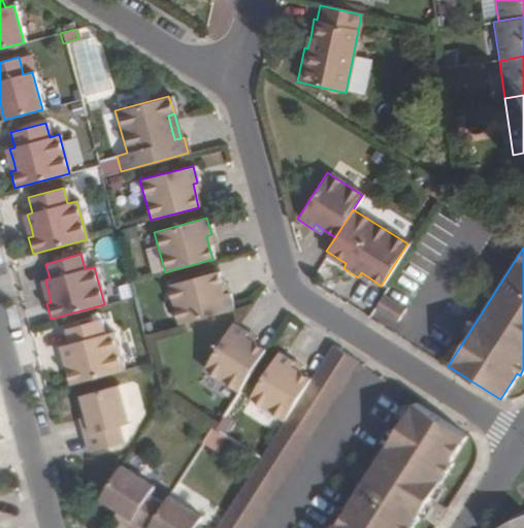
[(226,268),(166,285),(177,325),(232,309),(228,296),(226,287),(231,286),(226,268)]
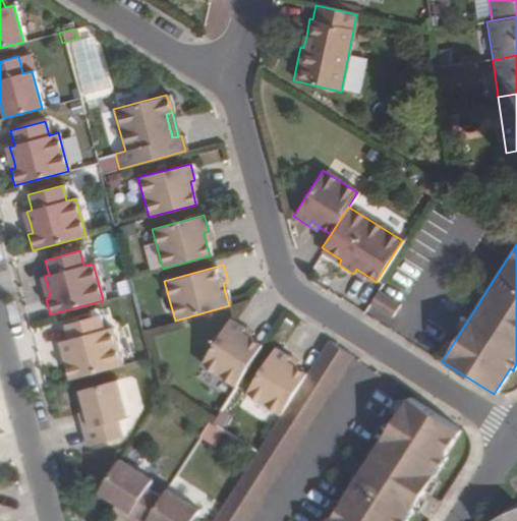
[(356,269),(353,274),(361,279),(364,274),(356,269)]
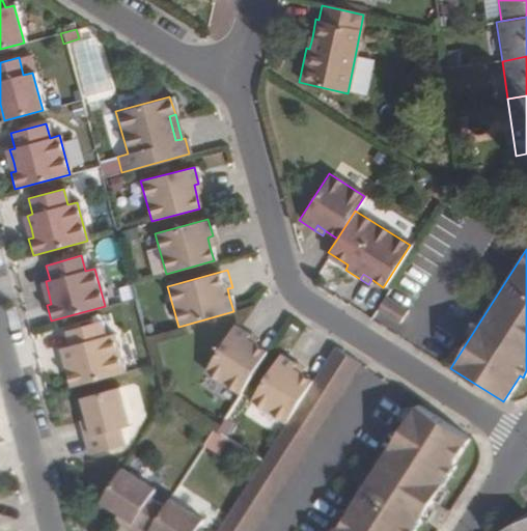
[(383,298),(375,310),(398,325),(406,312),(383,298)]
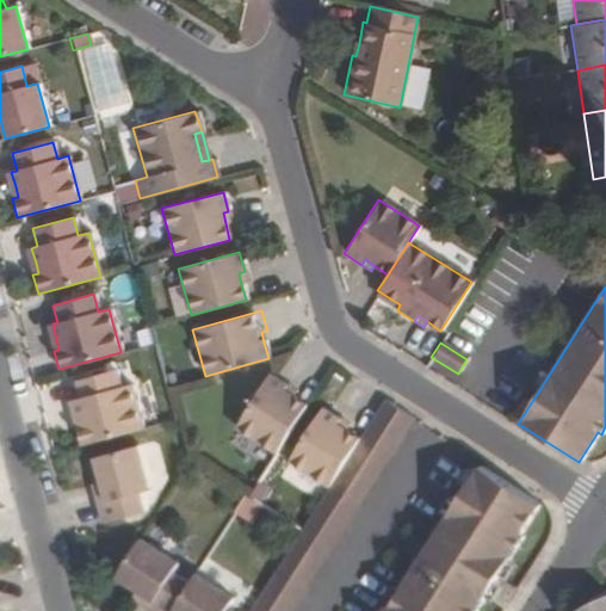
[(80,425),(74,427),(79,445),(141,429),(130,384),(118,388),(115,370),(74,381),(79,397),(73,400),(78,415),(80,425)]
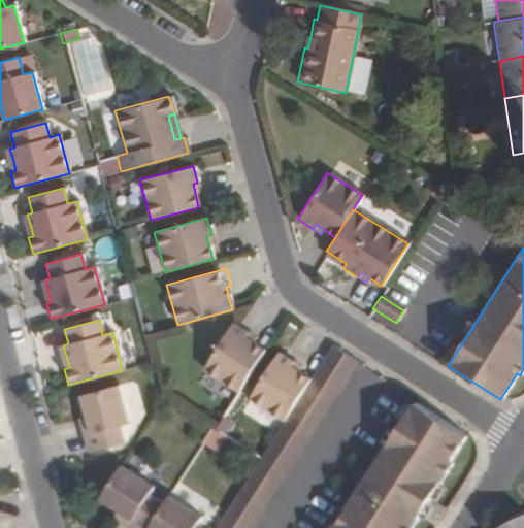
[(231,323),(202,369),(236,391),(263,350),(252,342),(243,337),(246,333),(231,323)]
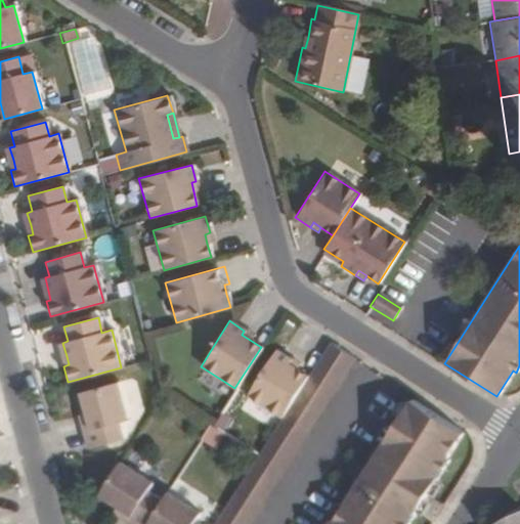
[(244,331),(242,335),(250,340),(252,335),(244,331)]
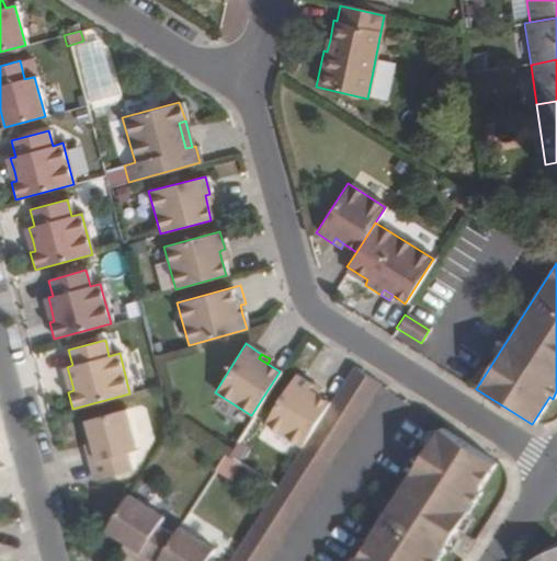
[(227,560),(264,560),(378,384),(351,367),(328,403),(299,447),(274,488),(227,560)]
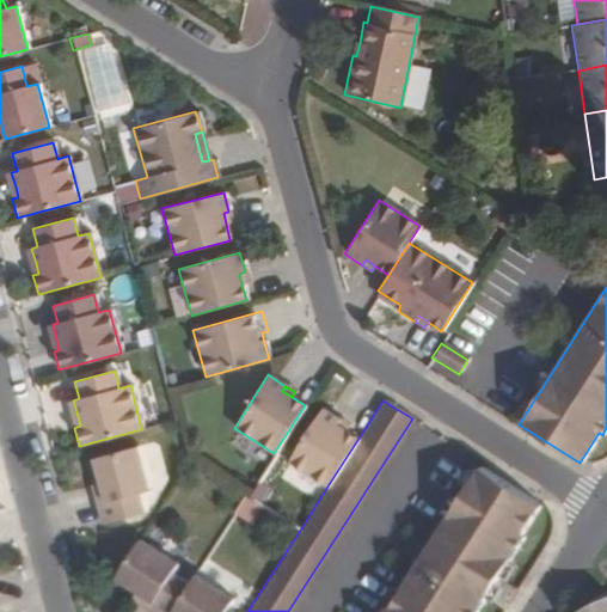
[(322,409),(287,463),(326,488),(357,440),(344,430),(335,424),(338,420),(322,409)]
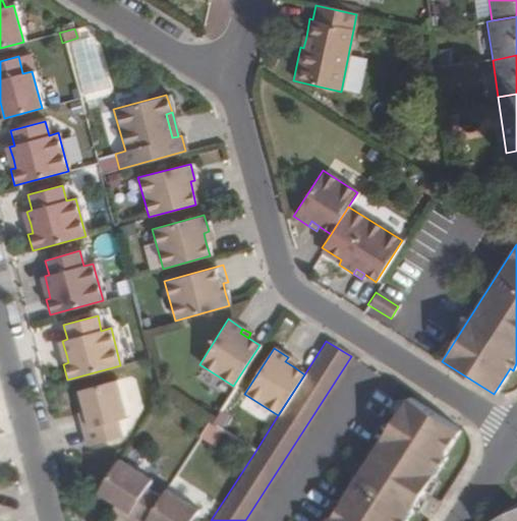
[(288,357),(285,361),(293,366),(296,362),(288,357)]
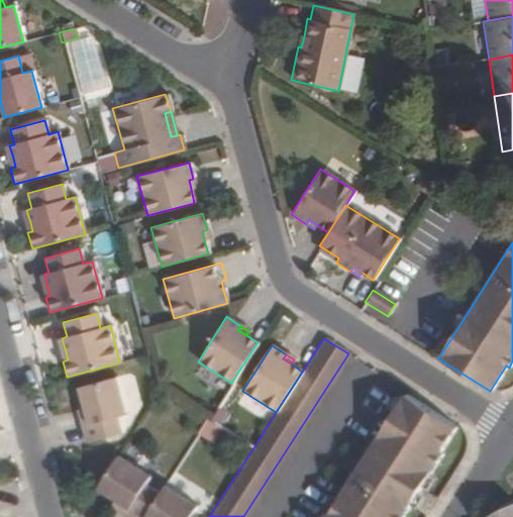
[(114,378),(78,388),(83,408),(87,423),(80,425),(85,443),(120,433),(115,416),(124,414),(114,378)]
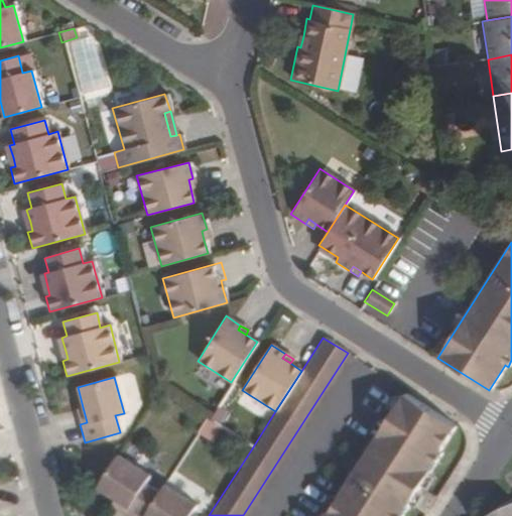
[(352,474),(325,515),(399,515),(406,505),(403,503),(414,486),(417,488),(440,453),(437,452),(454,426),(403,393),(358,465),(368,471),(362,481),(352,474)]
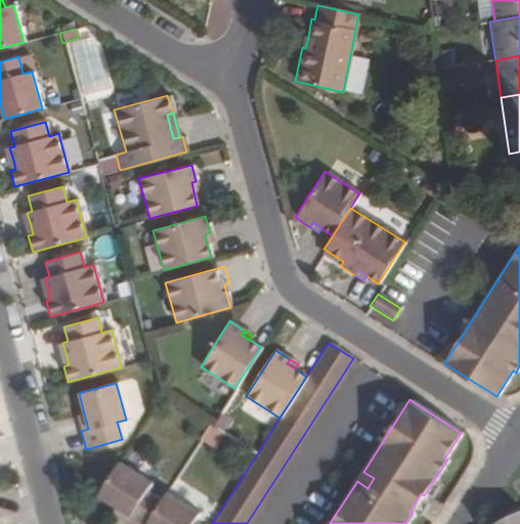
[(84,413),(77,416),(81,431),(88,429),(84,413)]
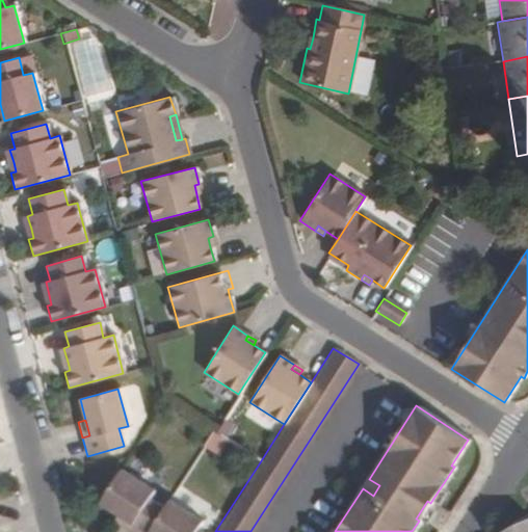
[(120,470),(99,503),(116,514),(116,515),(131,524),(127,530),(129,531),(147,531),(163,508),(148,499),(153,490),(120,470)]
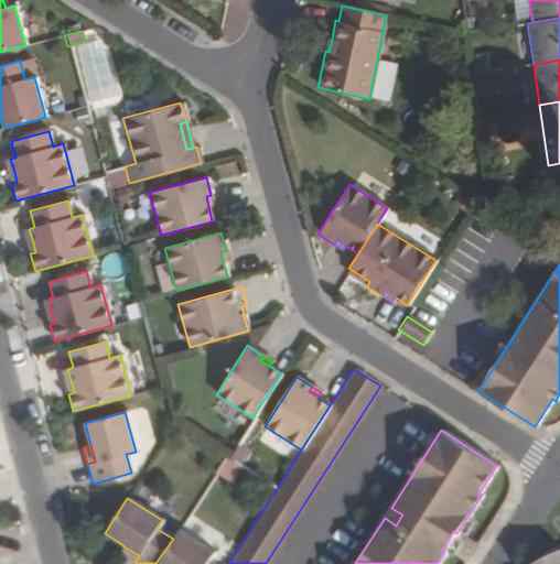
[(391,508),(385,518),(396,525),(402,514),(391,508)]
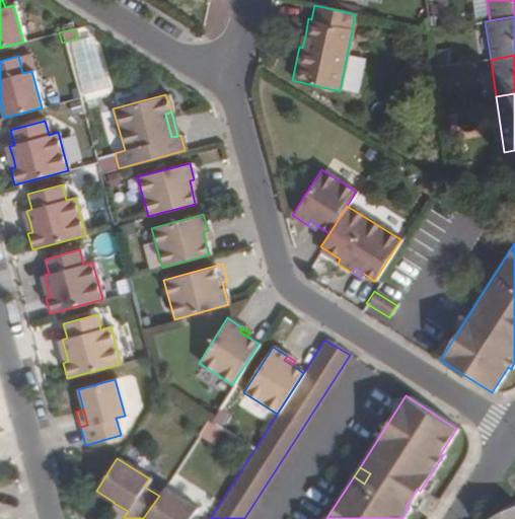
[(159,496),(143,518),(195,518),(192,517),(196,509),(163,488),(159,496)]
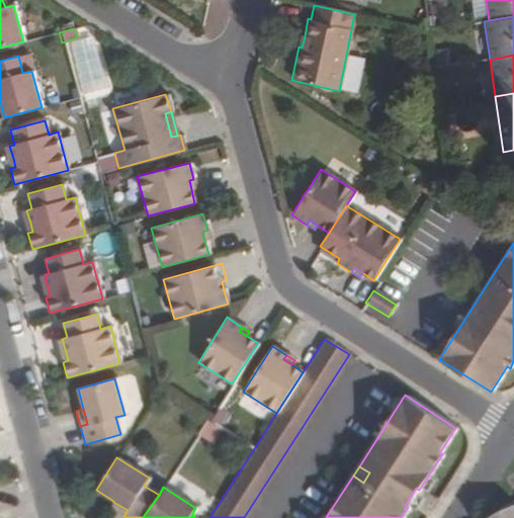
[(416,488),(405,505),(408,507),(419,490),(416,488)]
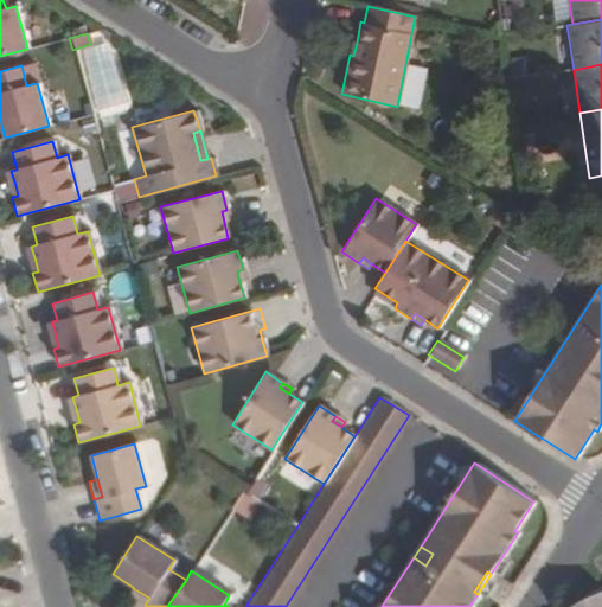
[(128,595),(145,605),(149,598),(133,588),(133,587),(128,595)]
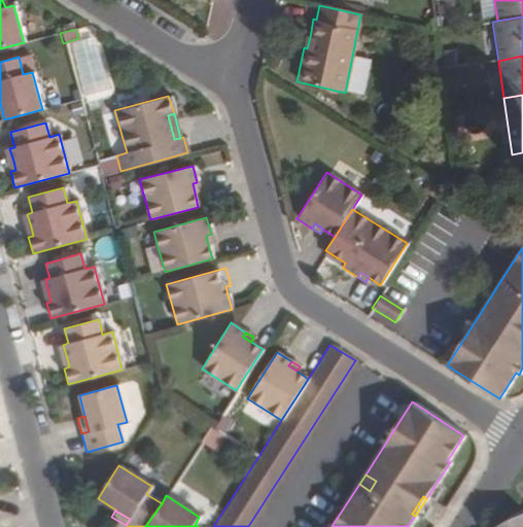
[(522,526),(522,518),(504,526),(522,526)]
